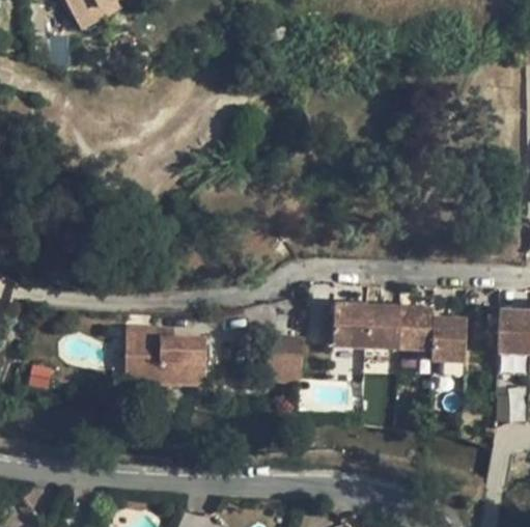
[(67,0),(80,25),(104,11),(101,4),(107,0),(67,0)]
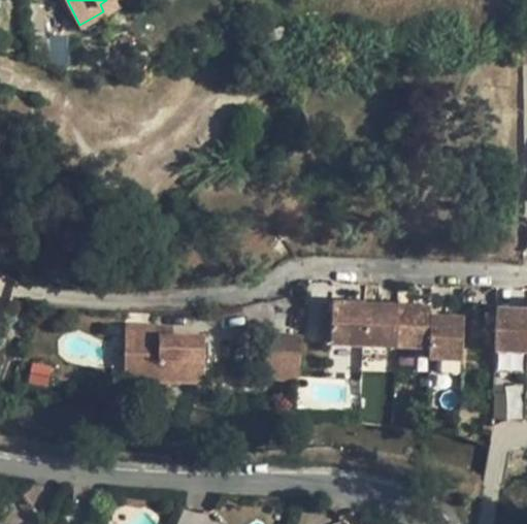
[(331,301),(330,345),(364,345),(395,346),(428,348),(428,358),(461,360),(463,324),(446,323),(446,316),(430,316),(430,312),(414,312),(415,304),(384,303),(384,310),(366,309),(348,308),(349,301),(331,301)]
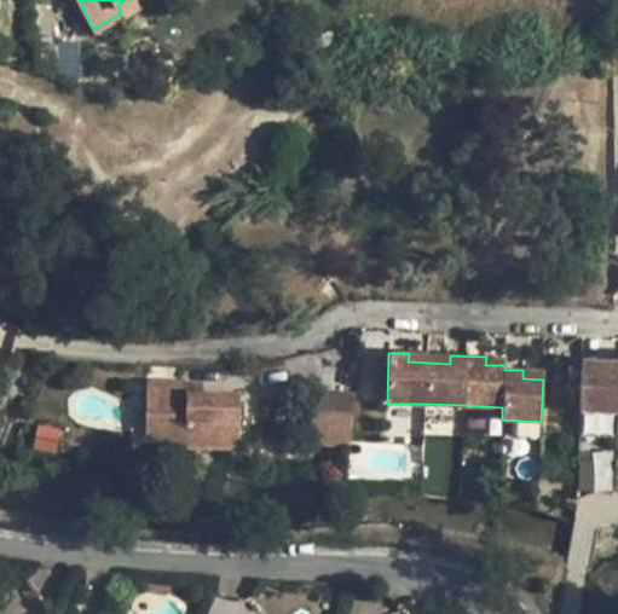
[(408,361),(429,363),(429,354),(409,353),(408,361)]
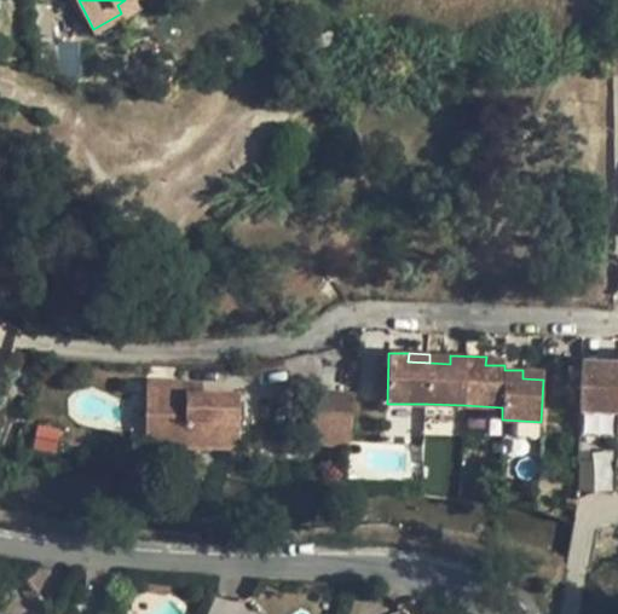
[(582,370),(581,412),(617,413),(617,363),(602,363),(602,371),(582,370)]
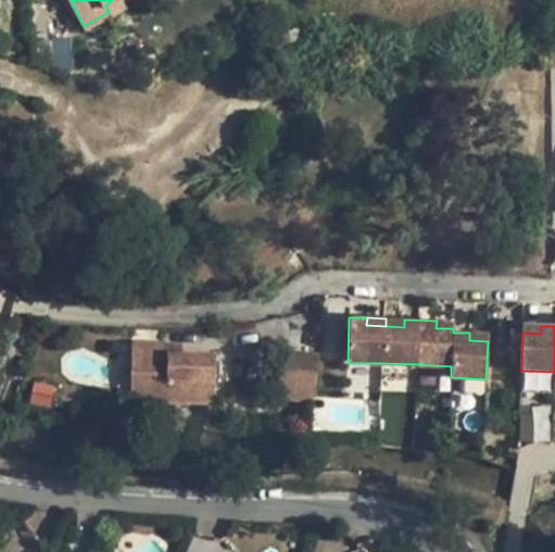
[(469,340),(488,341),(489,334),(469,333),(469,340)]
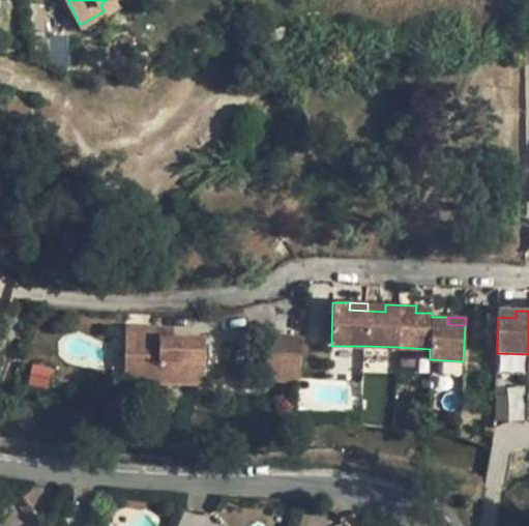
[(154,326),(125,325),(124,358),(141,359),(141,381),(204,383),(205,338),(173,337),(154,335),(154,326)]
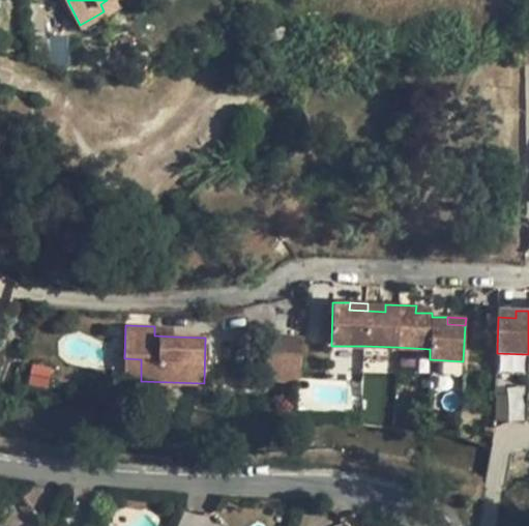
[(154,326),(154,335),(173,337),(173,326),(154,326)]
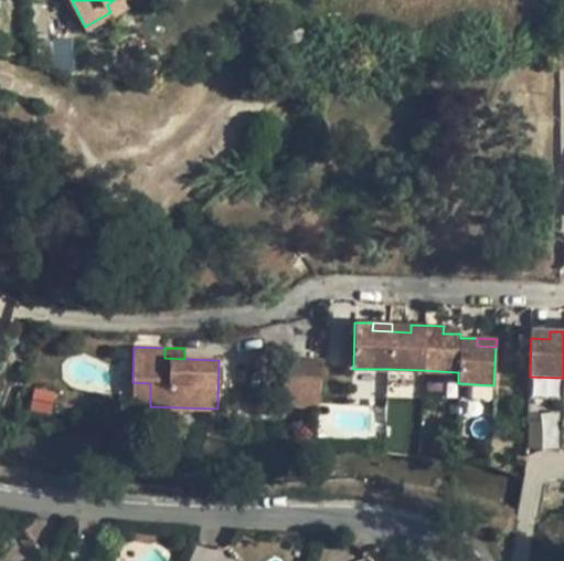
[(288,356),(285,391),(310,393),(312,358),(288,356)]
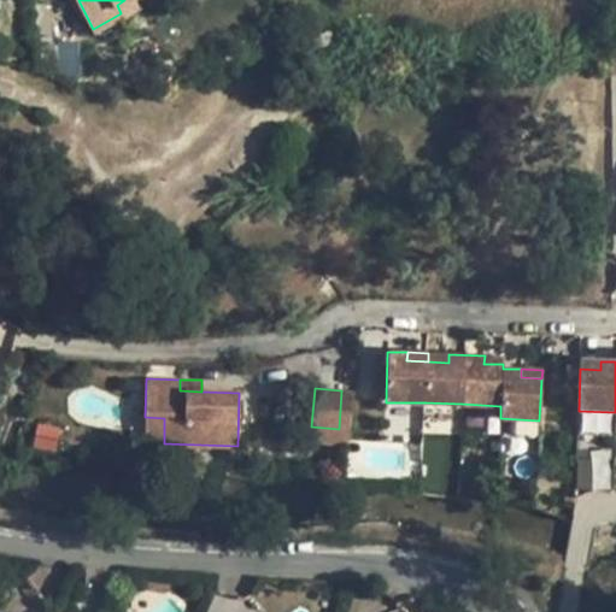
[(341,390),(339,429),(351,429),(355,393),(341,390)]
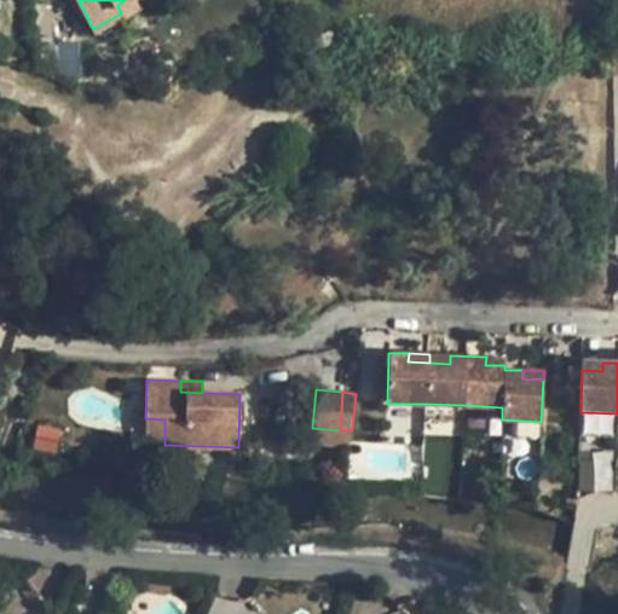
[(145,418),(145,445),(165,445),(165,420),(145,418)]
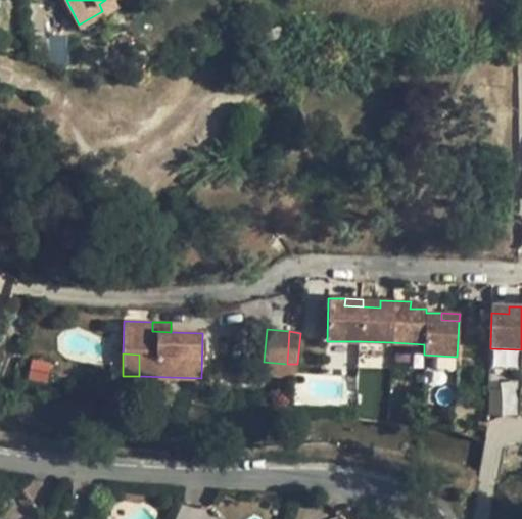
[(490,411),(517,410),(517,377),(489,378),(490,411)]
